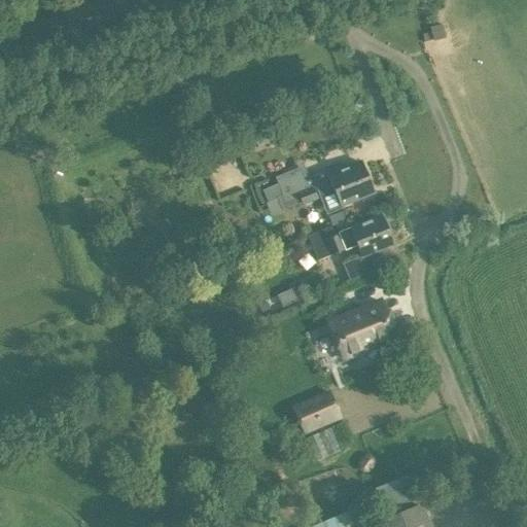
[(433,43),(446,40),(442,26),(429,29),(433,43)]
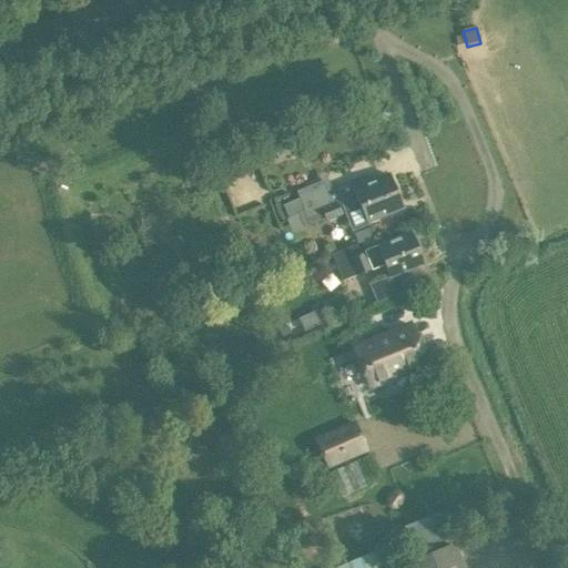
[(240,123),(220,130),(225,143),(244,135),(240,123)]
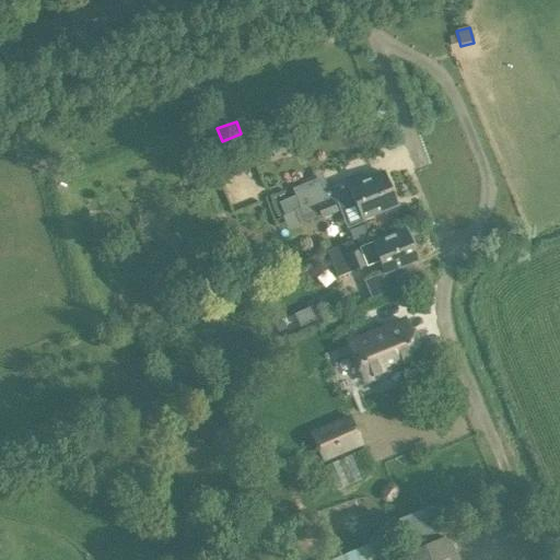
[(361,183),(359,177),(338,186),(337,188),(338,193),(334,195),(335,197),(327,200),(317,178),(292,189),(294,196),(279,202),(284,214),(295,210),(300,223),(321,216),(322,218),(341,210),(348,226),(362,221),(361,219),(395,205),(383,174),(361,183)]
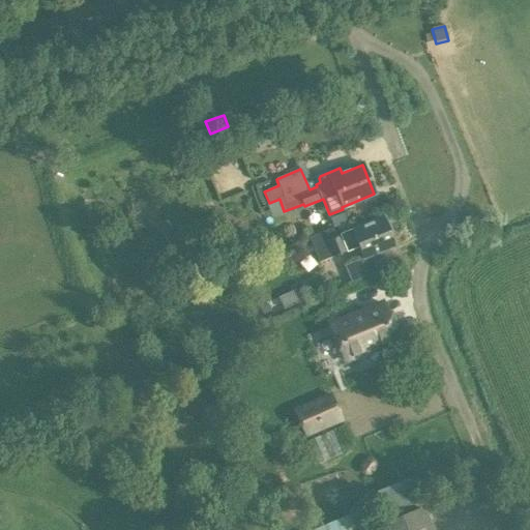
[(334,228),(347,222),(343,212),(330,217),(334,228)]
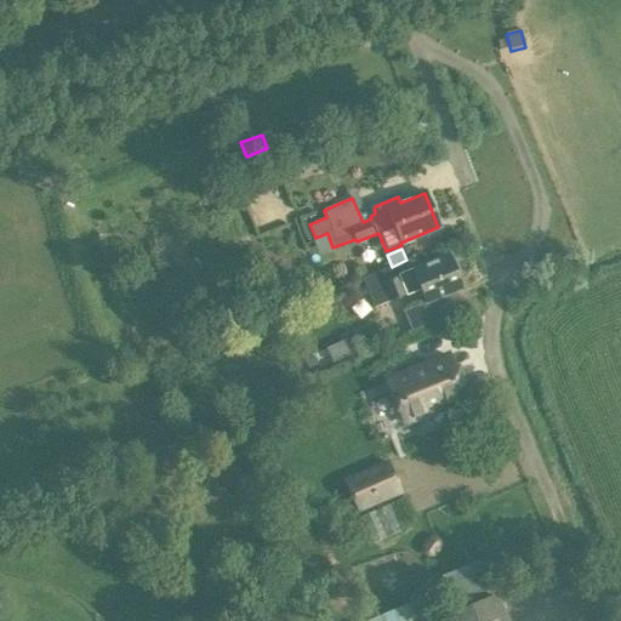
[(394,278),(389,267),(363,278),(374,307),(420,289),(426,302),(463,288),(462,284),(465,283),(459,268),(456,269),(450,255),(398,277),(394,278)]
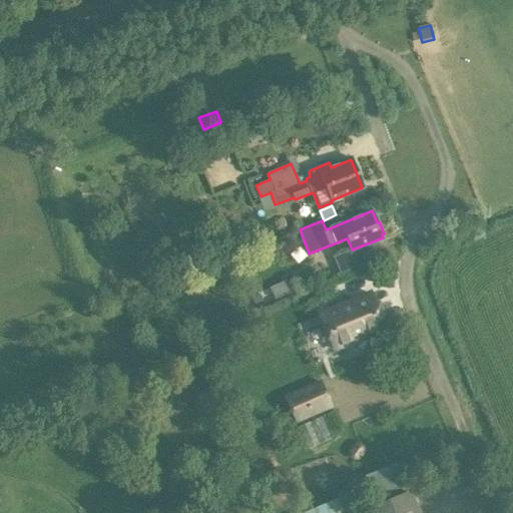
[(342,270),(354,265),(348,251),(336,258),(342,270)]
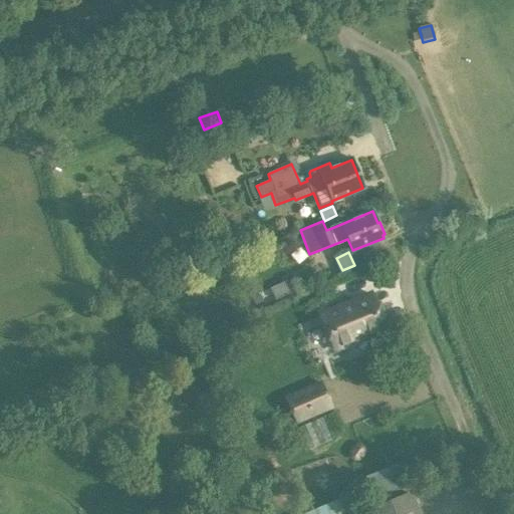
[(275,300),(292,293),(287,281),(270,288),(275,300)]
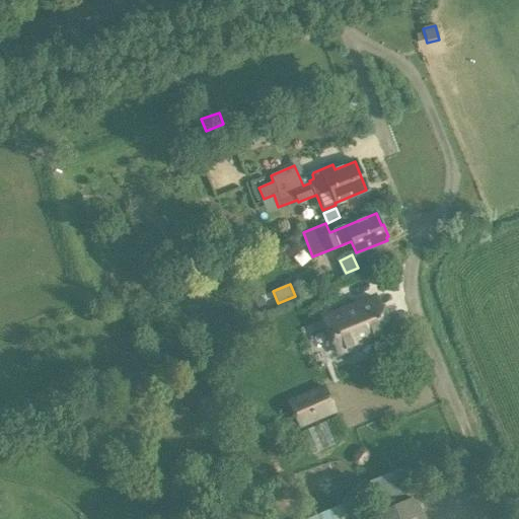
[(375,296),(322,317),(337,352),(389,329),(375,296)]
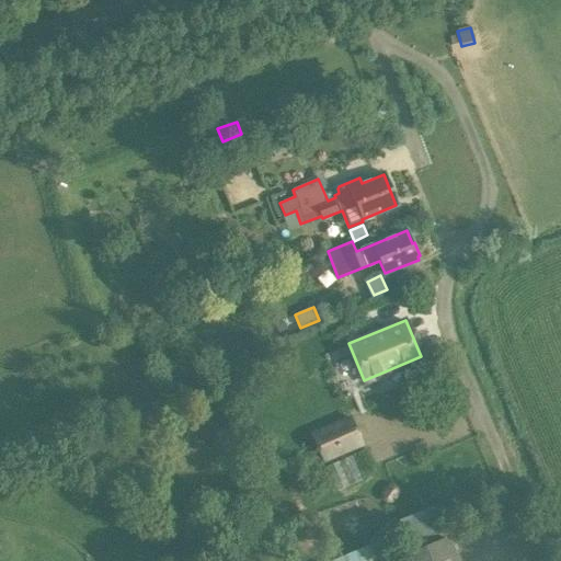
[(323,461),(362,444),(351,418),(312,435),(323,461)]
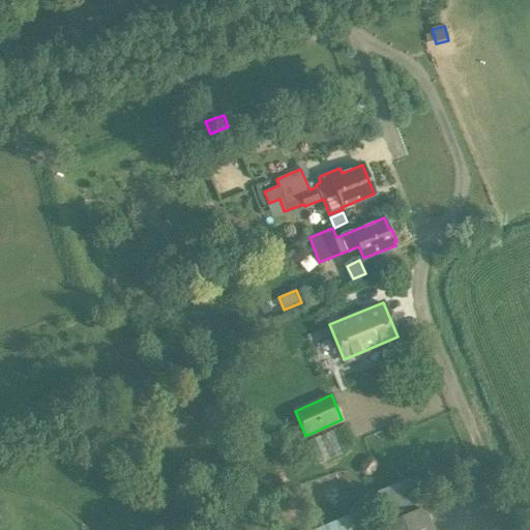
[(366,459),(361,466),(361,470),(365,473),(370,473),(376,466),(376,462),(372,459),(366,459)]
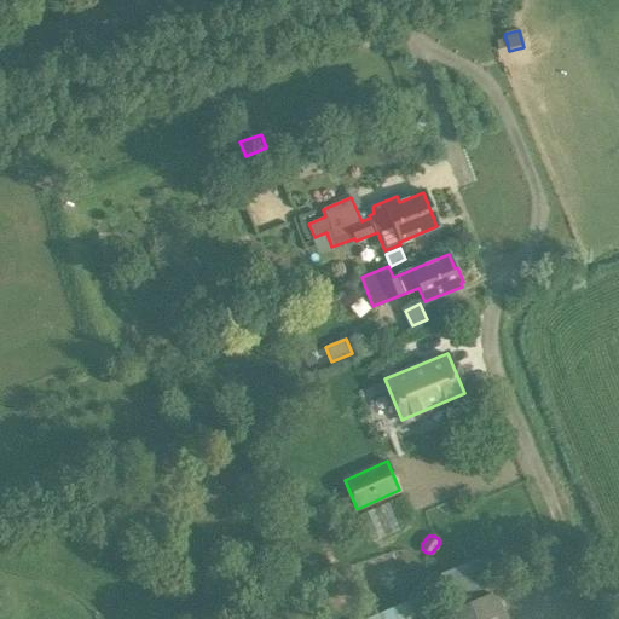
[(443,574),(451,591),(475,580),(466,562),(443,574)]
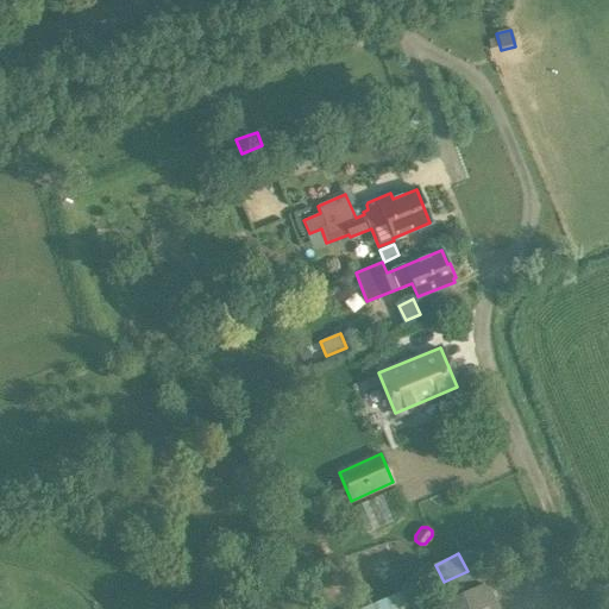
[(426,597),(420,581),(403,586),(409,603),(426,597)]
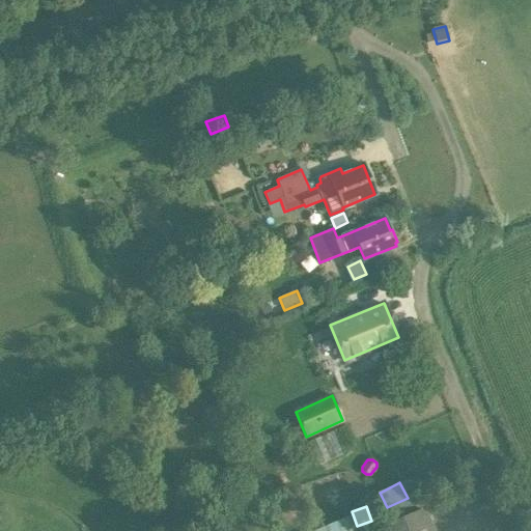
[(428,530),(421,509),(367,530),(428,530)]
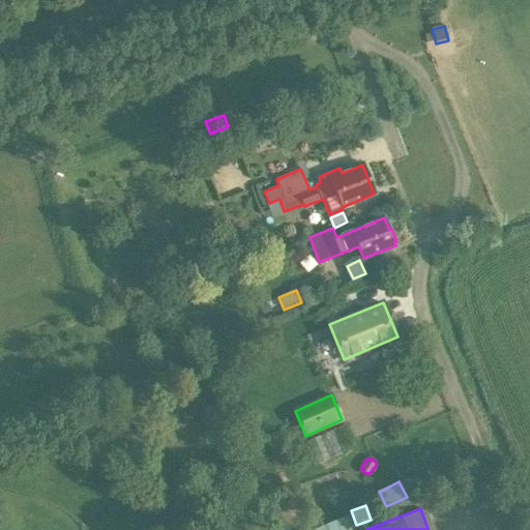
[(350,518),(312,526),(312,529),(346,529),(353,529),(350,518)]
